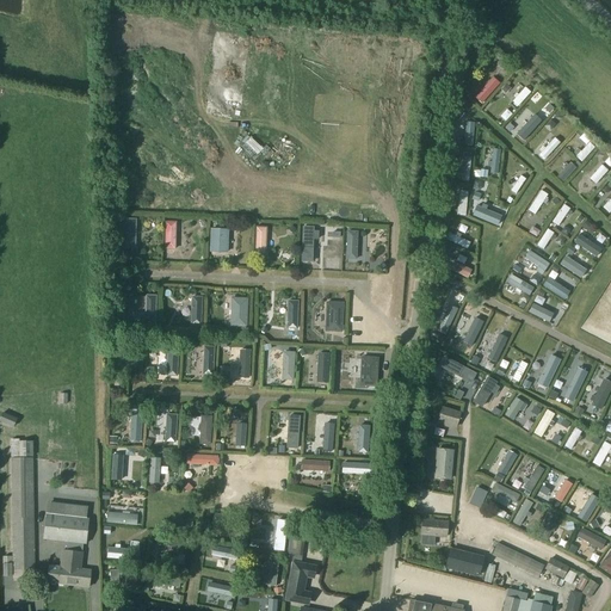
[(473,42),(466,45),(476,62),(483,57),(473,42)]
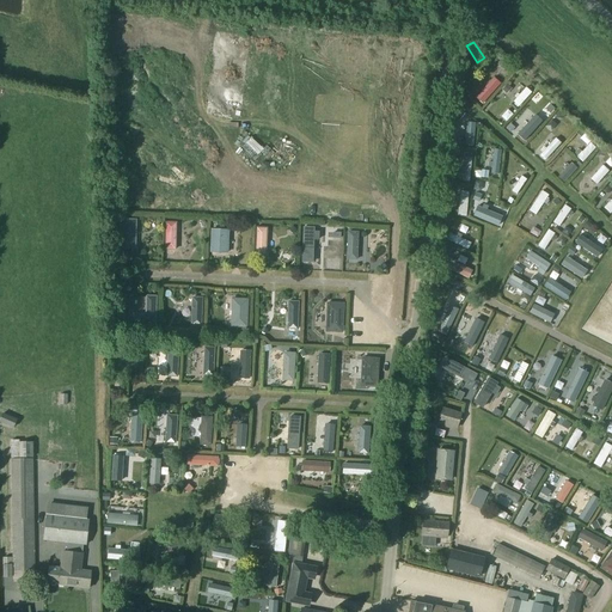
[(475,98),(481,104),(499,84),(493,78),(475,98)]
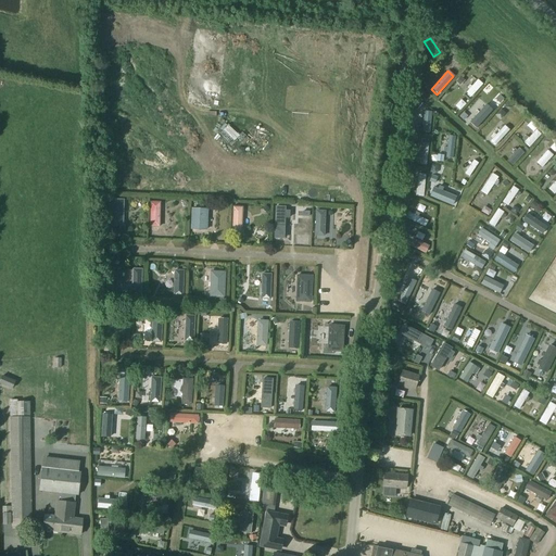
[(466,92),(470,97),(482,84),(477,79),(466,92)]
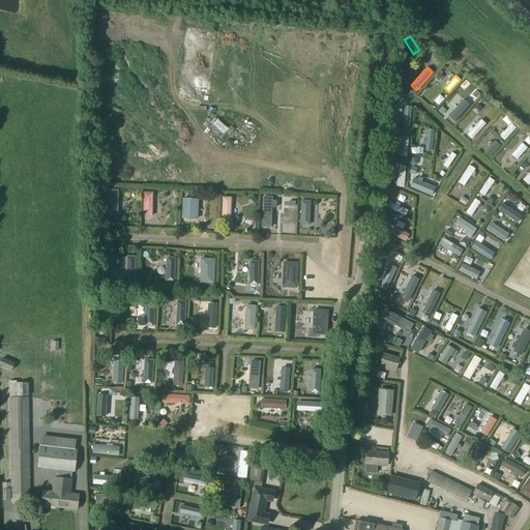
[(431,111),(439,97),(434,93),(424,107),(431,111)]
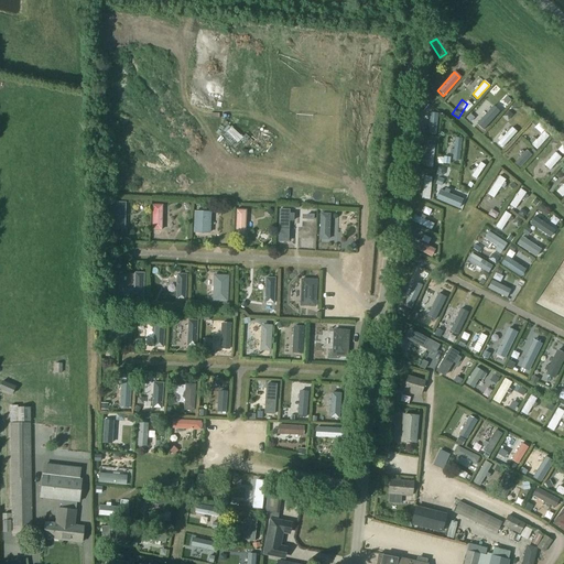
[(423,100),(418,106),(423,110),(427,105),(423,100)]
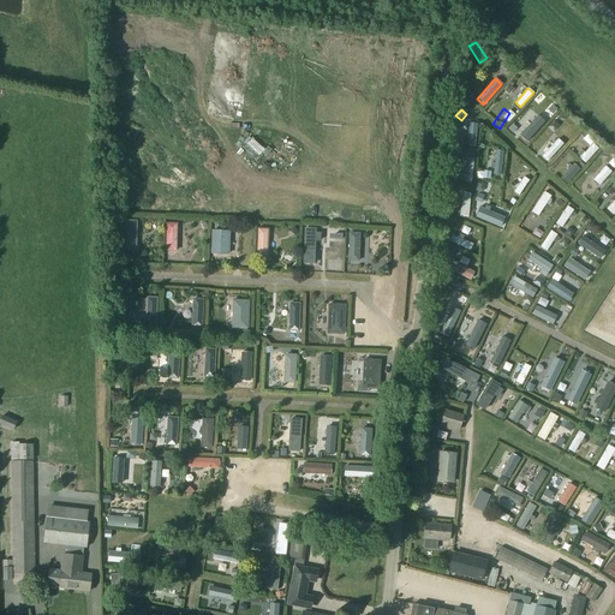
[(537,117),(520,137),(526,143),(544,123),(537,117)]
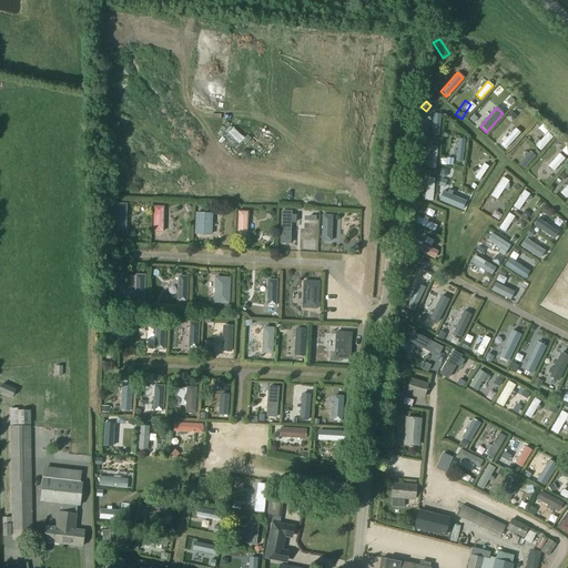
[(433,114),(430,134),(438,135),(440,114),(433,114)]
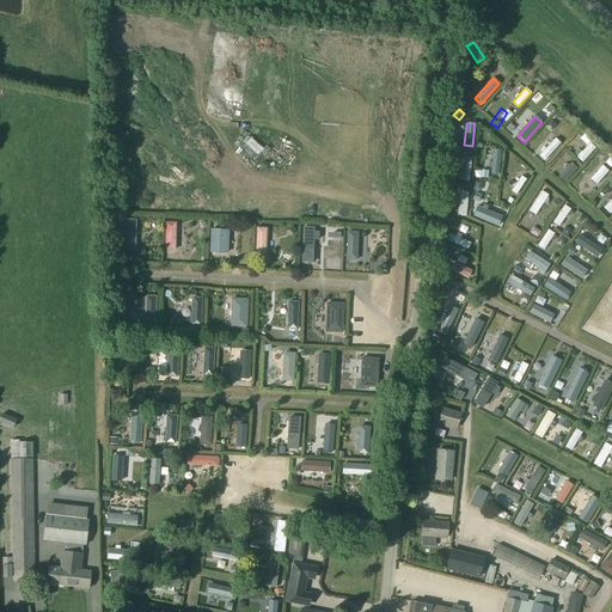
[(545,160),(560,144),(555,139),(539,155),(545,160)]
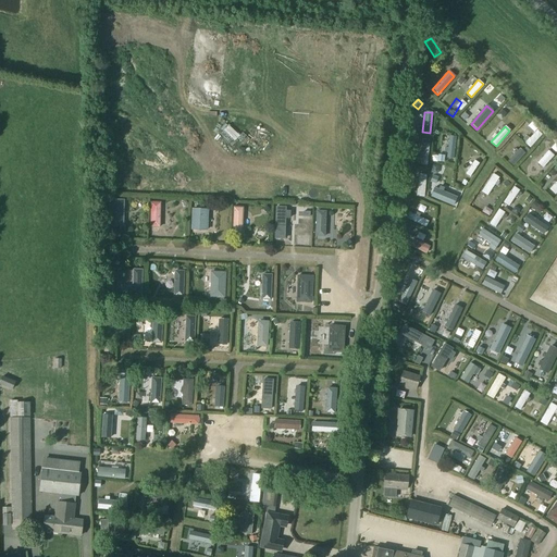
[(530,148),(541,135),(536,131),(524,143),(530,148)]
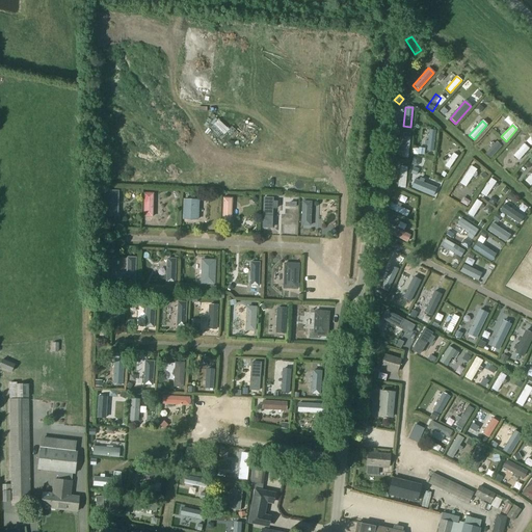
[(428,130),(427,141),(424,141),(424,145),(426,145),(426,151),(432,152),(434,131),(428,130)]
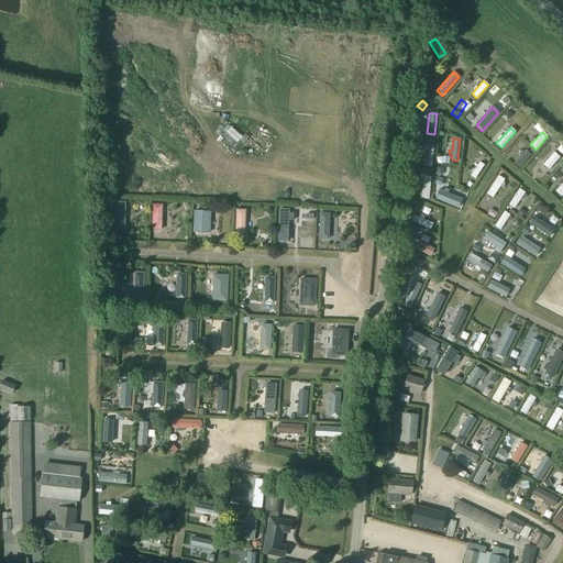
[(433,145),(427,145),(427,146),(422,146),(421,159),(426,161),(424,166),(431,167),(433,145)]
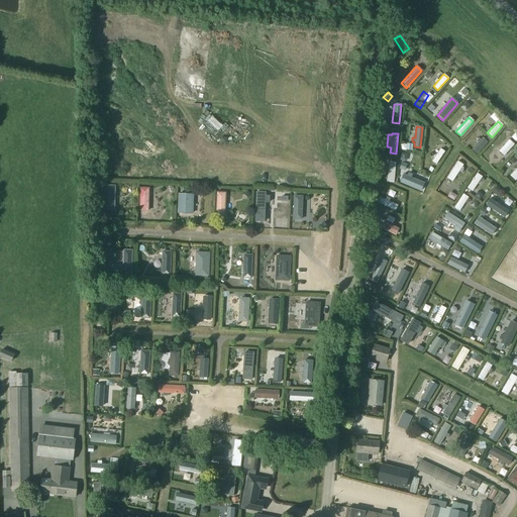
[(471,149),(476,154),(487,142),(482,137),(471,149)]
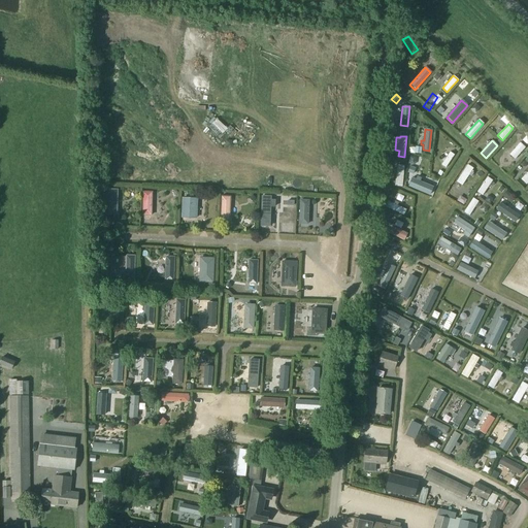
[(520,142),(508,155),(515,159),(525,147),(520,142)]
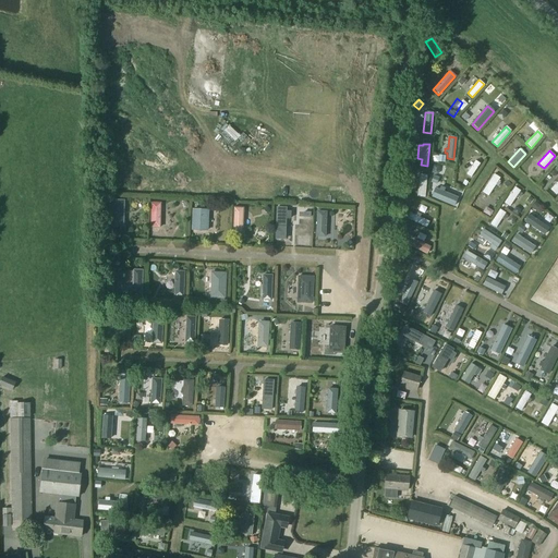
[(474,161),(465,174),(470,178),(478,164),(474,161)]
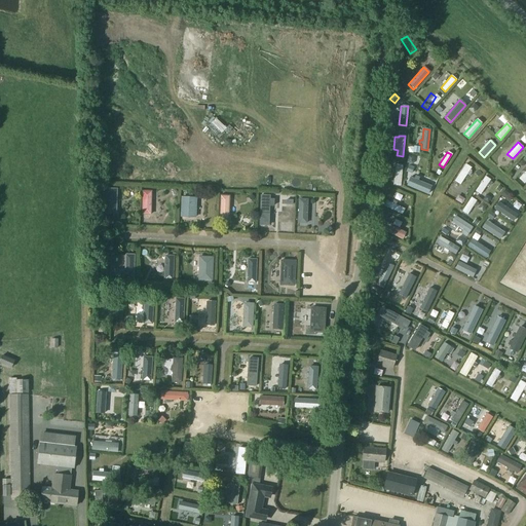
[(392,186),(400,186),(402,165),(395,164),(392,186)]
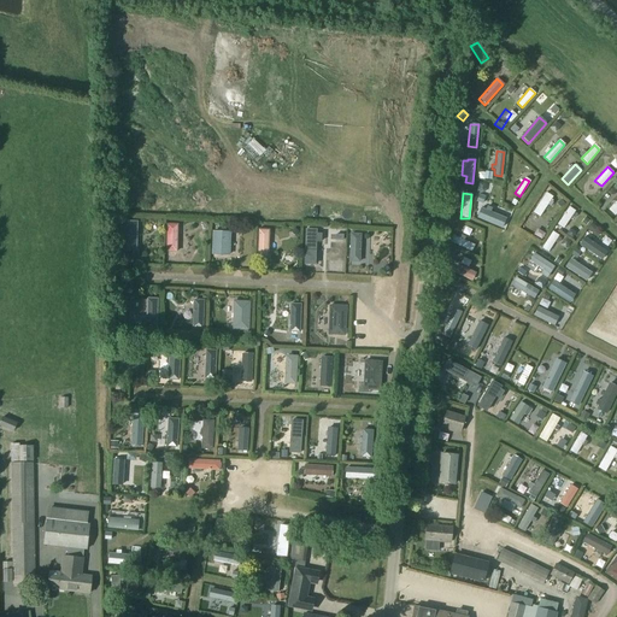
[(540,217),(552,197),(546,193),(533,213),(540,217)]
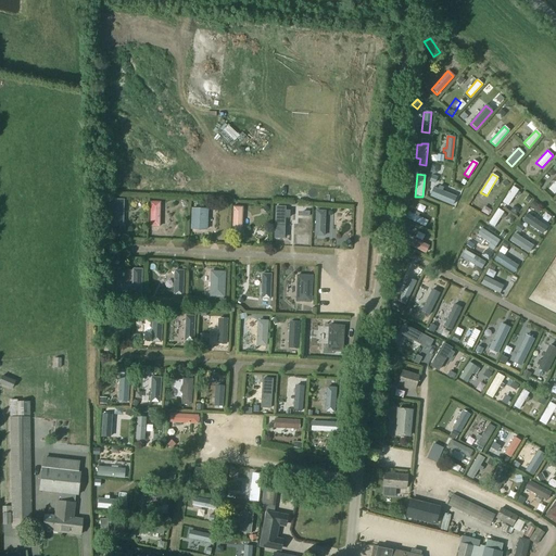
[(437,189),(432,187),(429,197),(451,205),(455,197),(441,191),(442,188),(438,186),(437,189)]
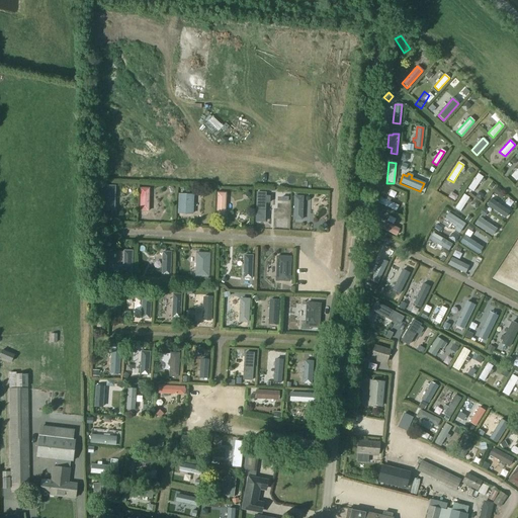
[(482,178),(483,177),(478,174),(467,188),(472,191),(480,182),(482,183),(484,180),(482,178)]
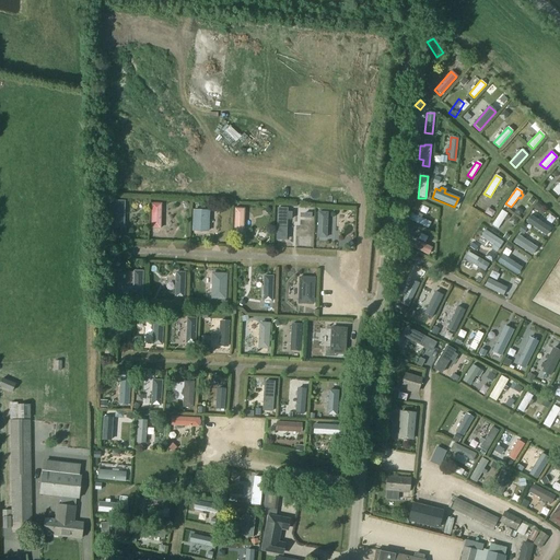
[(109,201),(109,229),(125,229),(125,201),(109,201)]
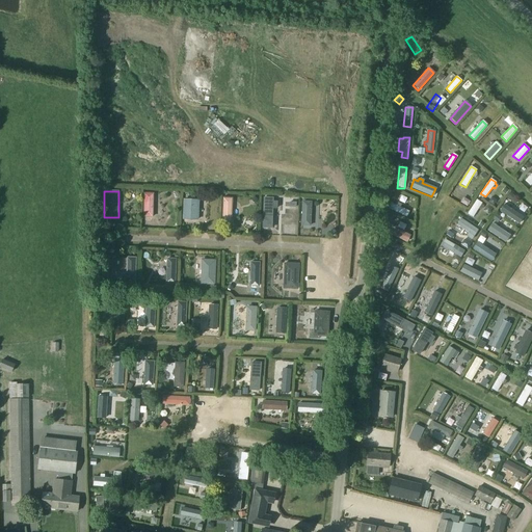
[(461,207),(464,201),(450,192),(446,200),(461,207)]
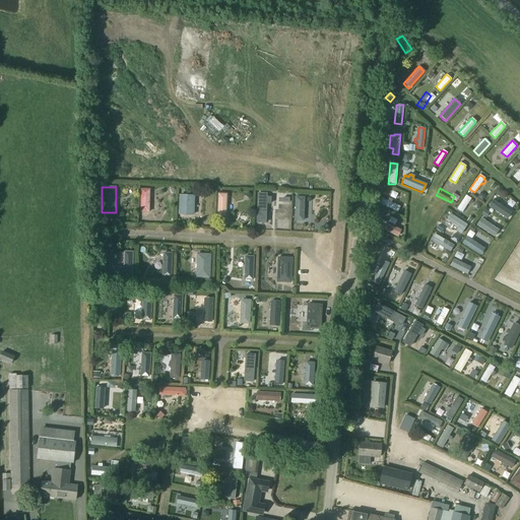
[(498,188),(495,193),(499,196),(503,192),(498,188)]
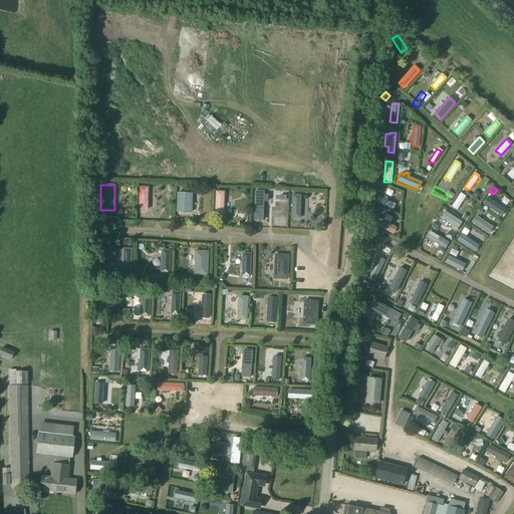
[(139,188),(139,211),(148,211),(149,188),(139,188)]
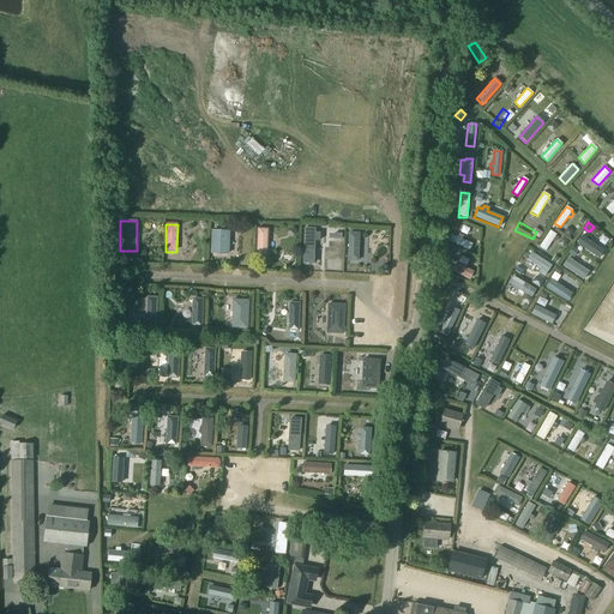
[(258,229),(257,257),(268,258),(269,229),(258,229)]
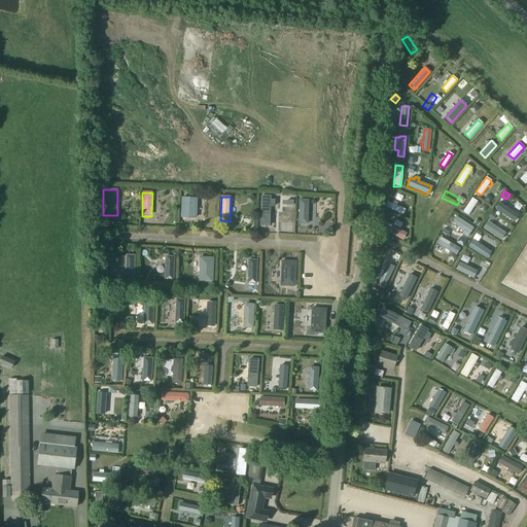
[(270,227),(271,208),(275,208),(275,201),(271,201),(271,198),(261,197),(260,227),(270,227)]
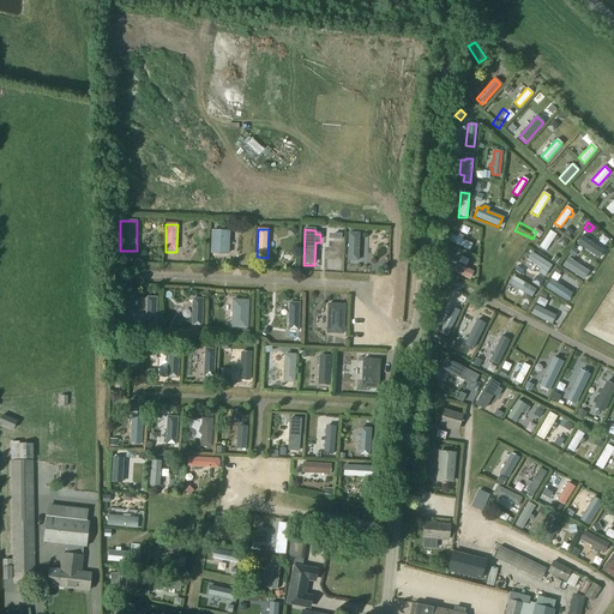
[(545,251),(555,235),(549,230),(539,247),(545,251)]
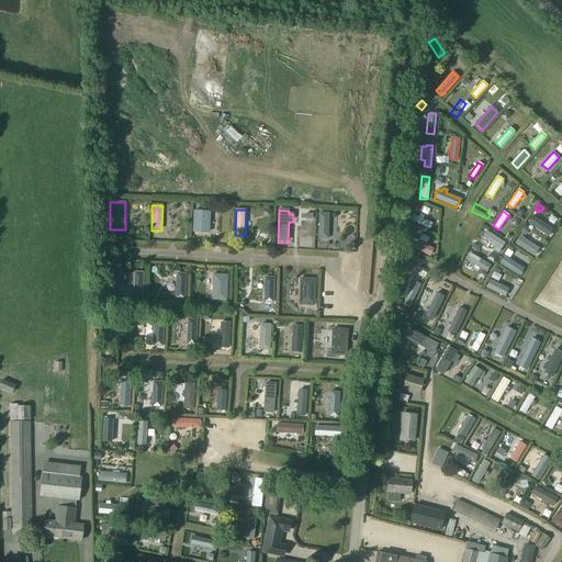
[(194,212),(193,233),(210,234),(211,212),(194,212)]
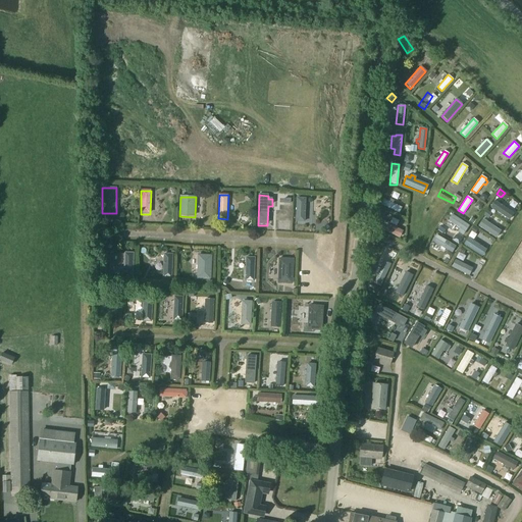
[(298,197),(297,220),(306,221),(307,198),(298,197)]
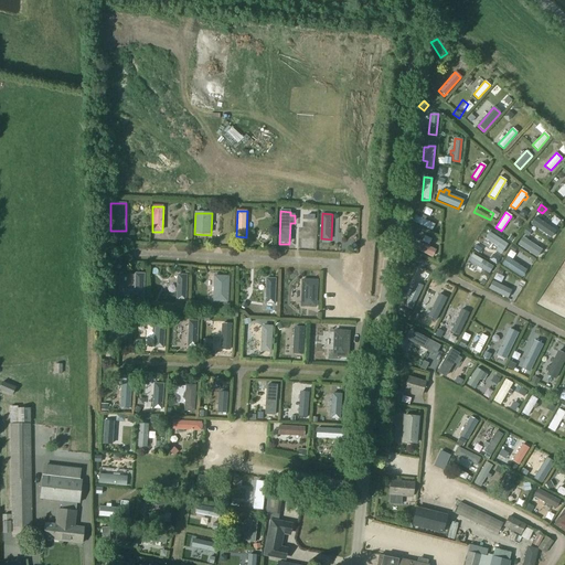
[(415,215),(412,222),(432,231),(434,225),(415,215)]
